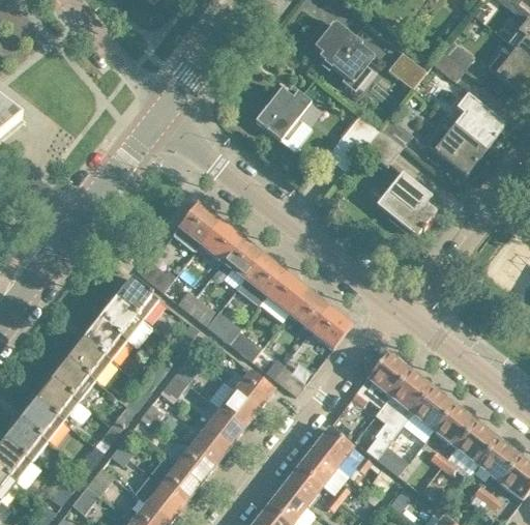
[(499,0),(524,20),(517,29),(508,40),(514,47),(529,58),(529,17),(525,13),(528,10),(518,2),(519,0),(499,0)]
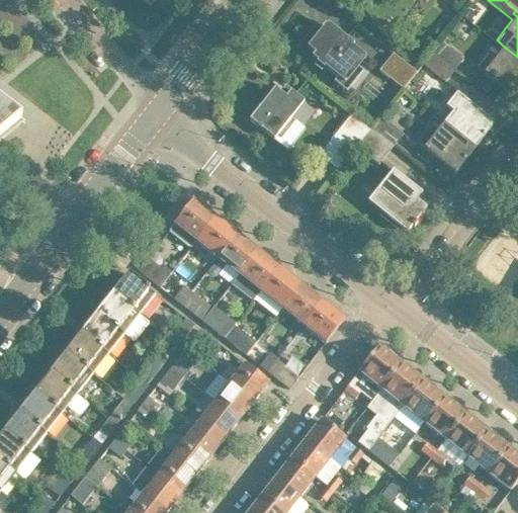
[(372,59),(352,43),(353,40),(328,20),(326,22),(325,21),(324,22),(307,44),(315,50),(312,53),(352,85),(372,59)]
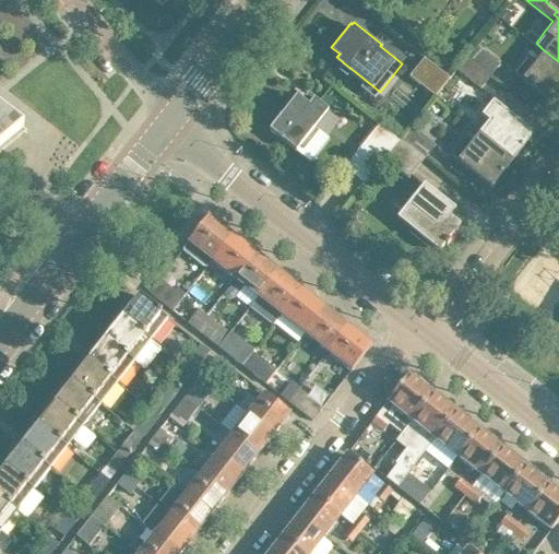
[(489,73),(499,61),(475,43),(465,55),(489,73)]
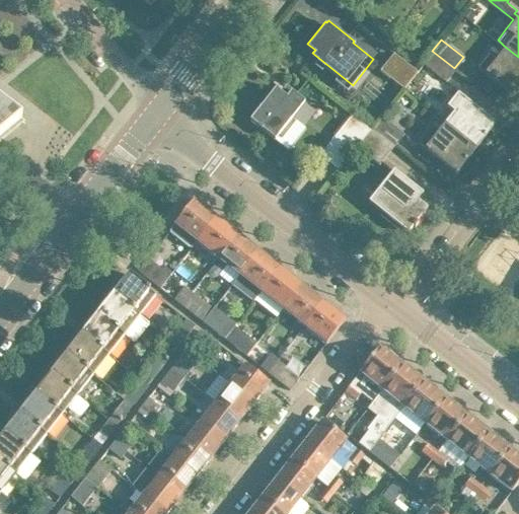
[(515,95),(518,90),(518,57),(504,46),(496,56),(490,51),(478,65),(515,95)]
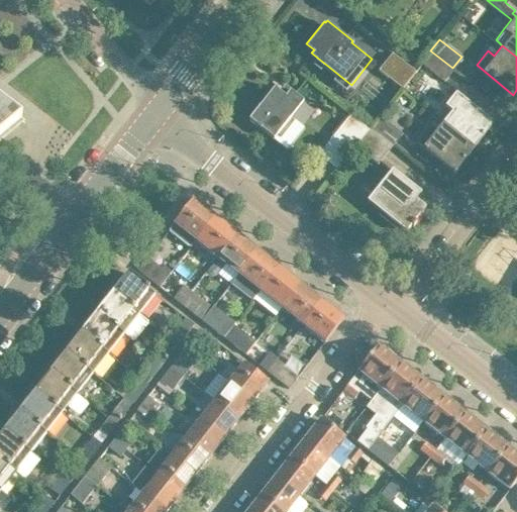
[(421,62),(443,80),(452,68),(430,50),(421,62)]
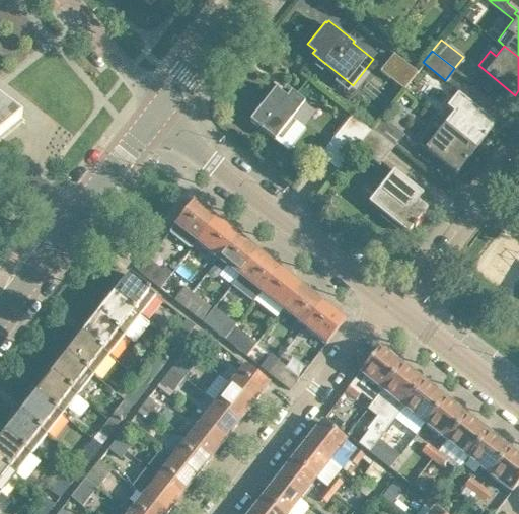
[(401,87),(416,70),(393,52),(379,70),(401,87)]
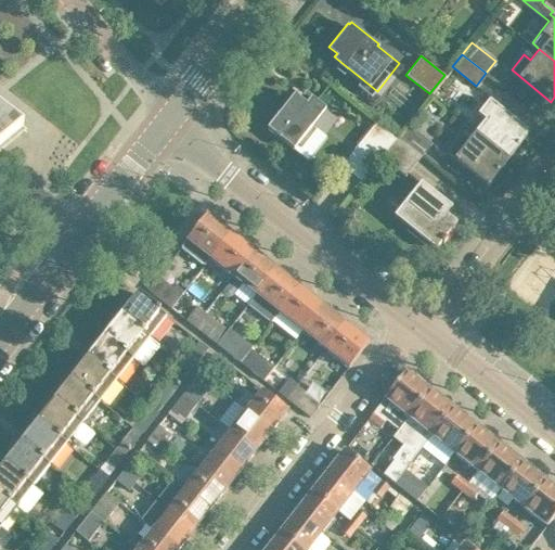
[(294,90),(267,125),(276,132),(275,133),(279,137),(280,136),(307,157),(326,133),(312,122),(325,106),(323,104),(318,100),(311,94),(306,100),(294,90)]
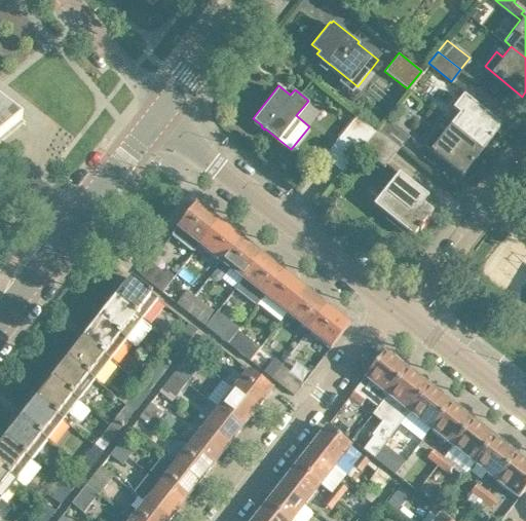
[(307,87),(301,95),(306,99),(312,91),(307,87)]
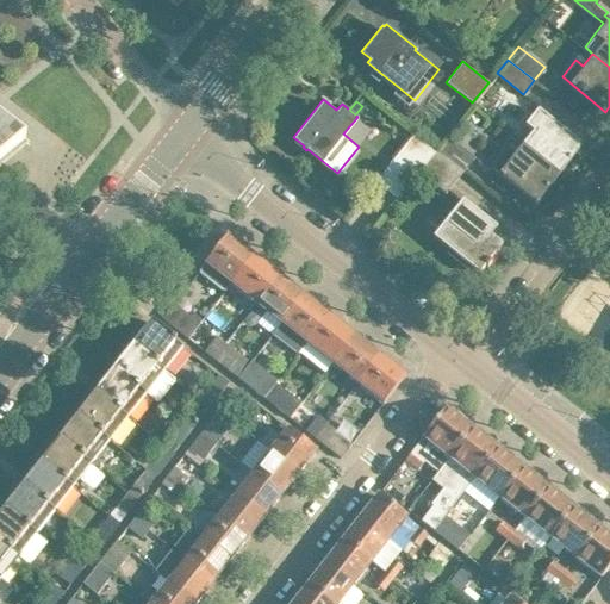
[(533,129),(523,142),(559,170),(583,142),(537,106),(524,122),(533,129)]
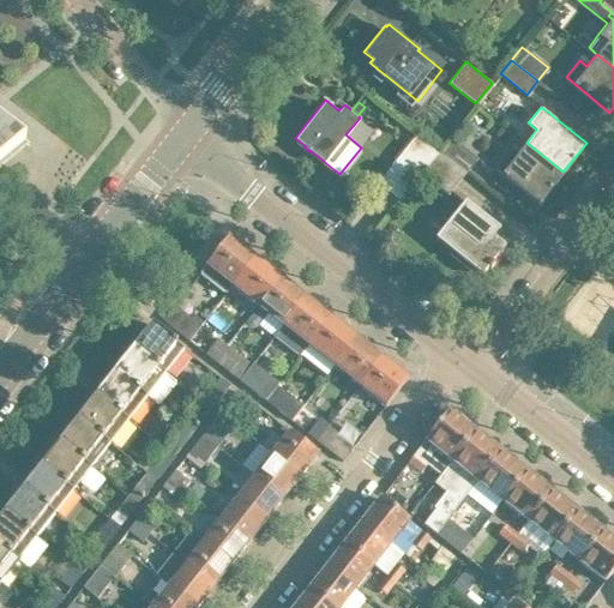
[(0,163),(28,139),(0,118),(0,163)]
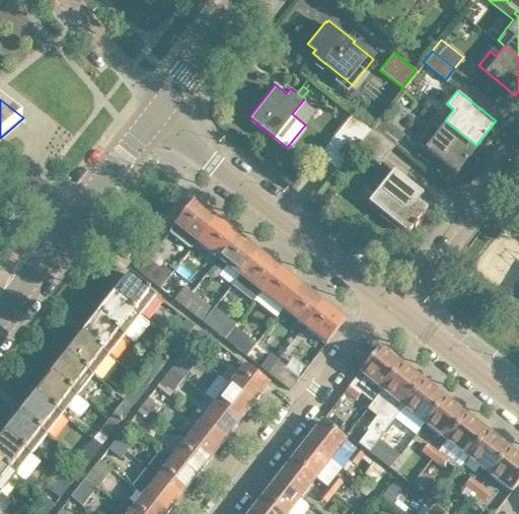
[(320,151),(340,166),(370,129),(351,114),(320,151)]
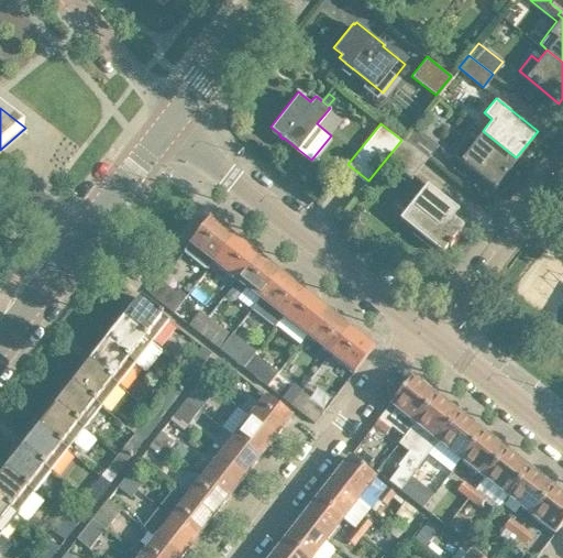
[(415,124),(406,137),(429,154),(438,142),(415,124)]
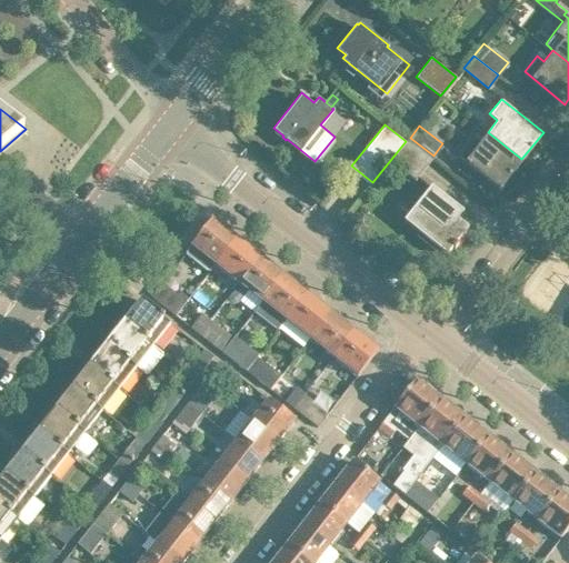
[(499,187),(521,159),(488,132),(478,144),(470,138),(458,153),(499,187)]
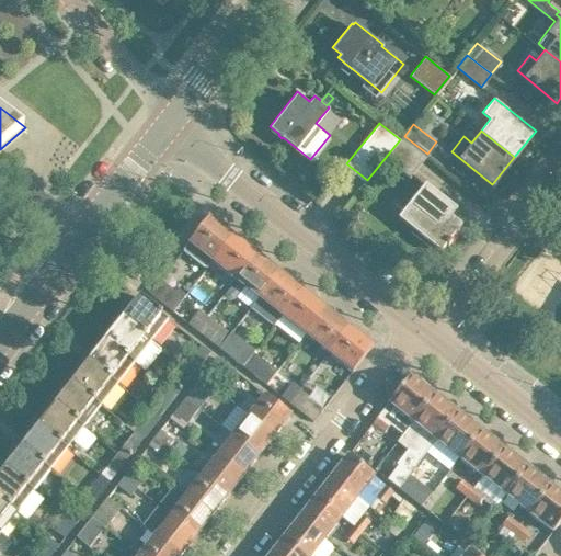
[(427,154),(404,136),(388,157),(411,174),(427,154)]
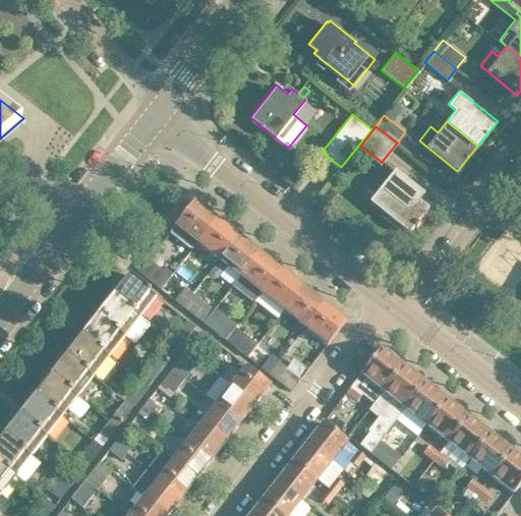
[(415,195),(420,188),(395,168),(369,199),(408,231),(414,224),(416,225),(418,221),(417,220),(428,206),(415,195)]
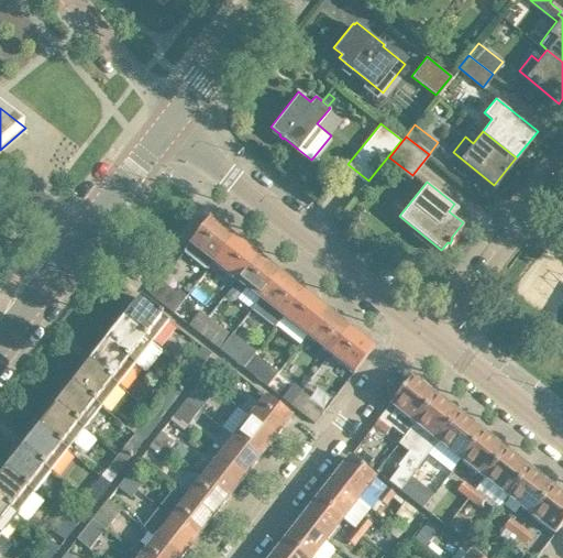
[(209,214),(189,240),(184,248),(207,266),(212,259),(233,233),(209,214)]
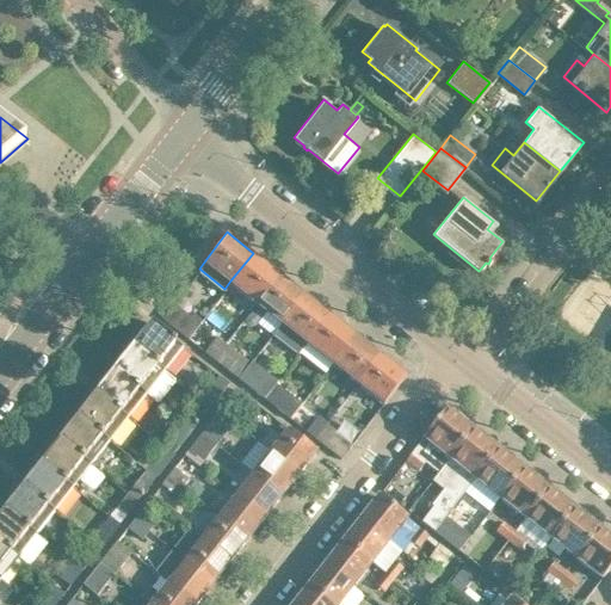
[(253,253),(230,281),(257,301),(279,272),(253,253)]
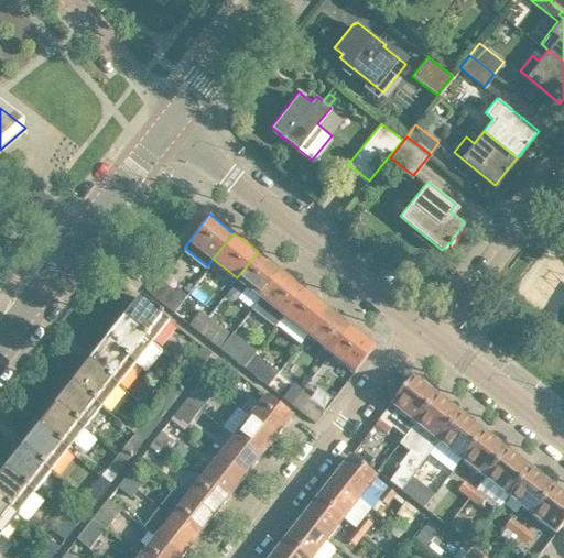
[(281,270),(258,251),(237,277),(260,295),(281,270)]
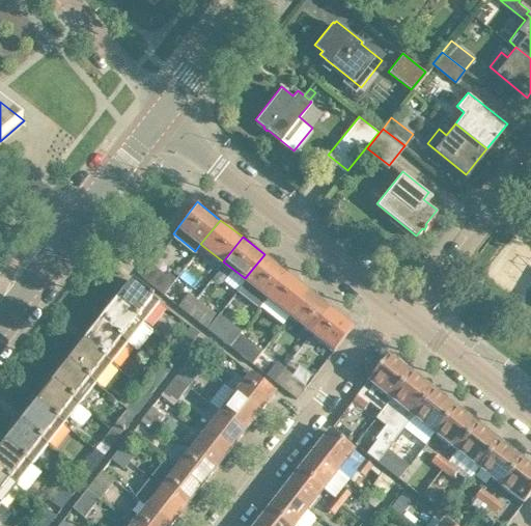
[(245,278),(236,288),(259,305),(267,296),(286,272),(264,254),(245,278)]
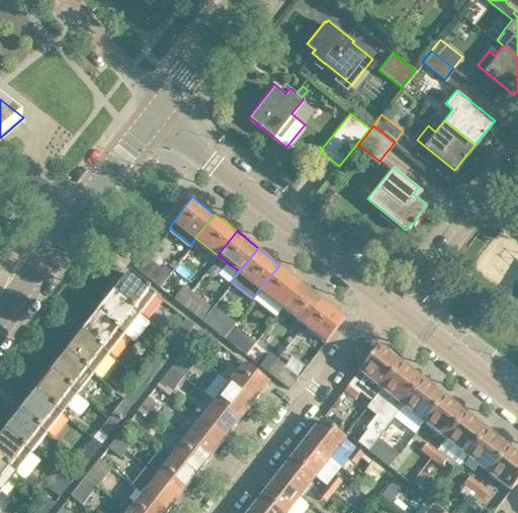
[(167,273),(146,257),(138,267),(159,284),(167,273)]
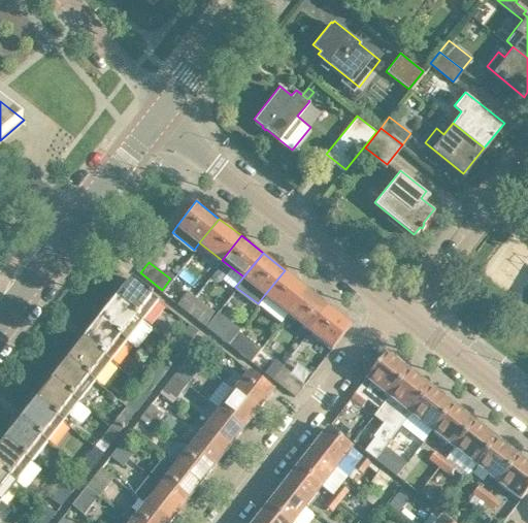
[(285,270),(265,294),(288,312),(306,287),(285,270)]
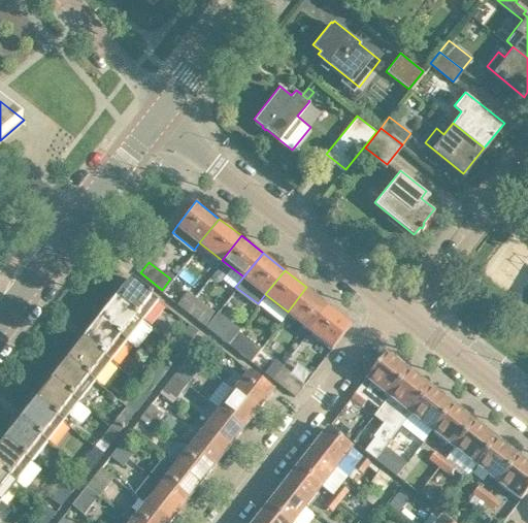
[(158,296),(135,279),(130,274),(114,295),(142,316),(158,296)]
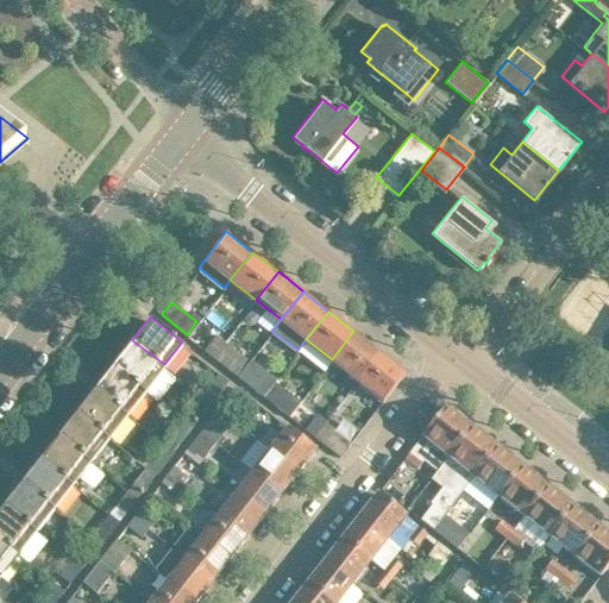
[(380,351),(353,331),(332,359),(357,379),(380,351)]
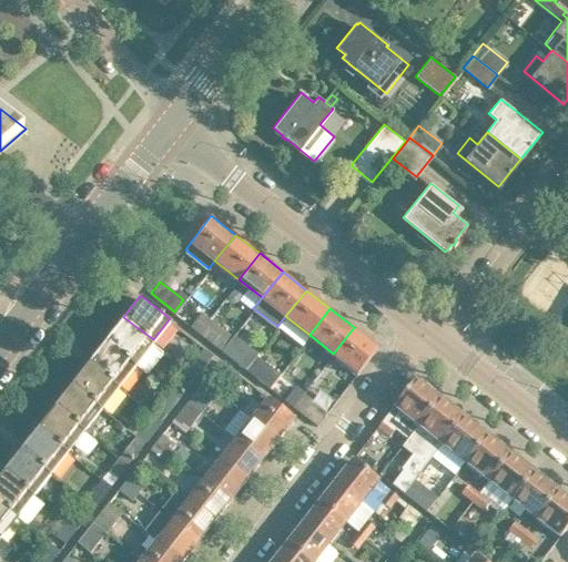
[(190,323),(199,329),(209,316),(201,309),(190,323)]
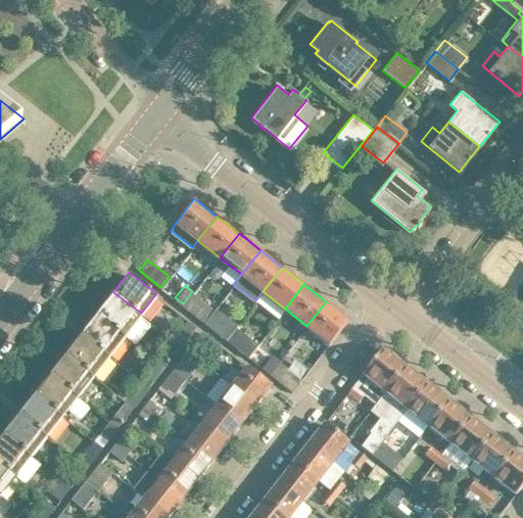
[(192,291),(183,303),(203,321),(210,312),(197,300),(200,297),(192,291)]
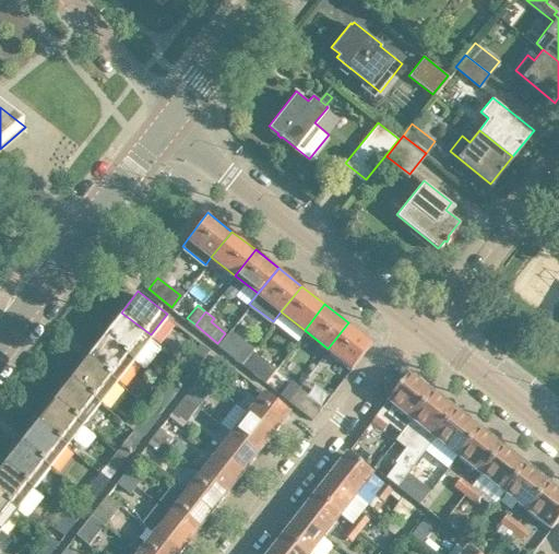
[(121,313),(105,333),(134,356),(144,364),(162,342),(151,334),(121,313)]
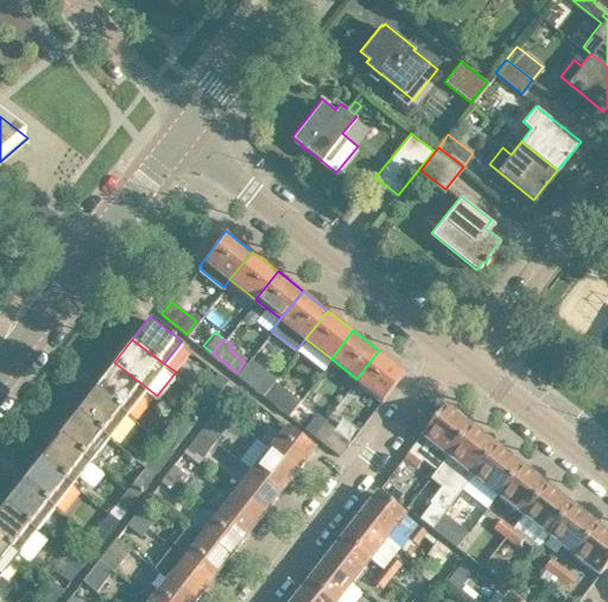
[(356,379),(381,398),(404,371),(379,350),(356,379)]
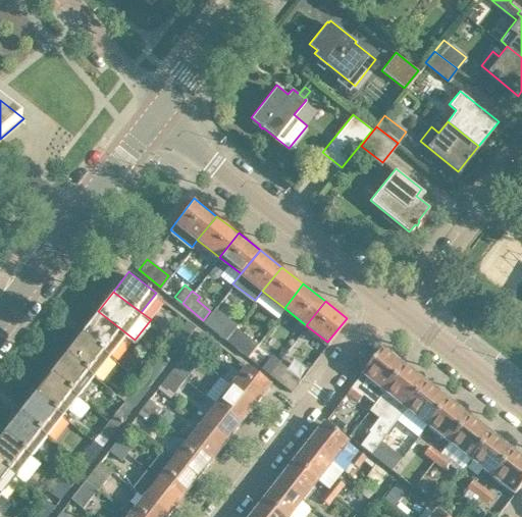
[(215,306),(210,311),(203,320),(225,338),(236,324),(237,323),(215,306)]
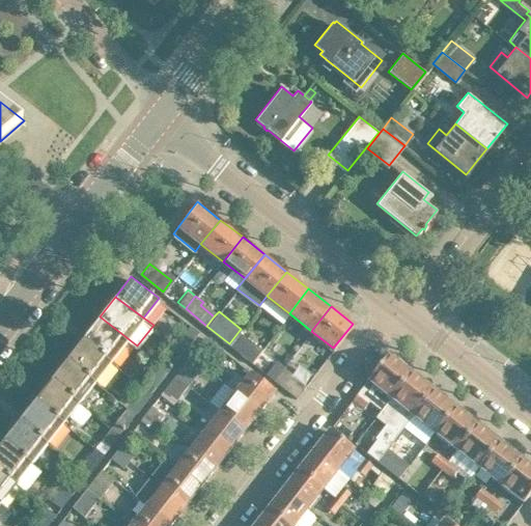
[(128,338),(100,316),(84,336),(111,358),(128,338)]
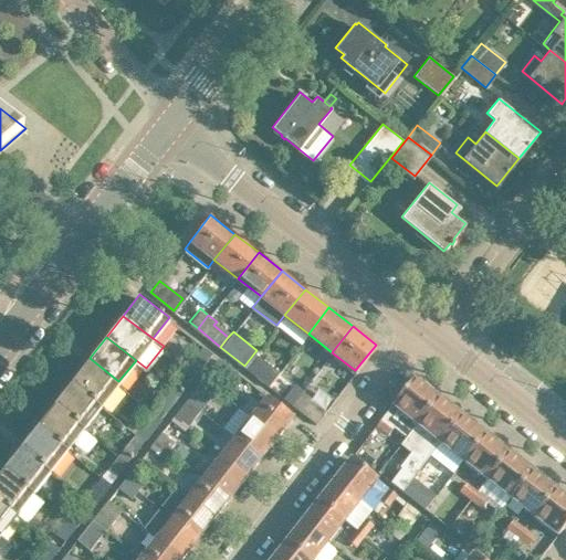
[(202,344),(185,365),(195,372),(211,350),(202,344)]
